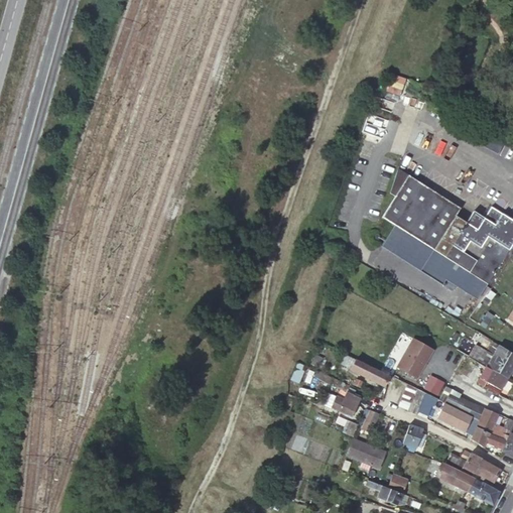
[(495,150),(500,139),(466,122),(461,133),(495,150)]
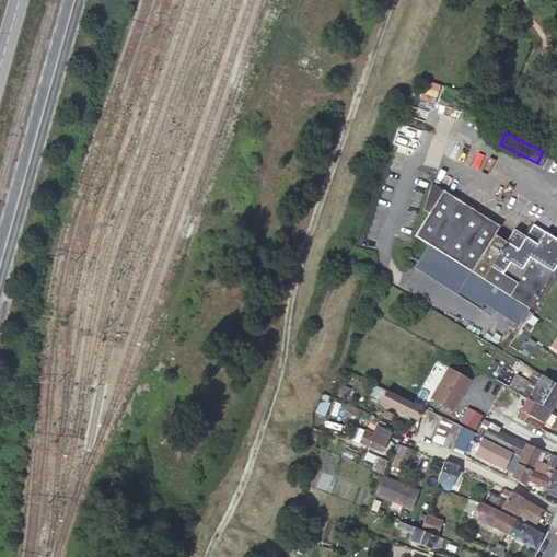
[(496,223),(428,180),(419,206),(426,209),(412,231),(426,240),(526,305),(556,256),(556,239),(530,222),(521,234),(510,227),(502,240),(490,232),(496,223)]
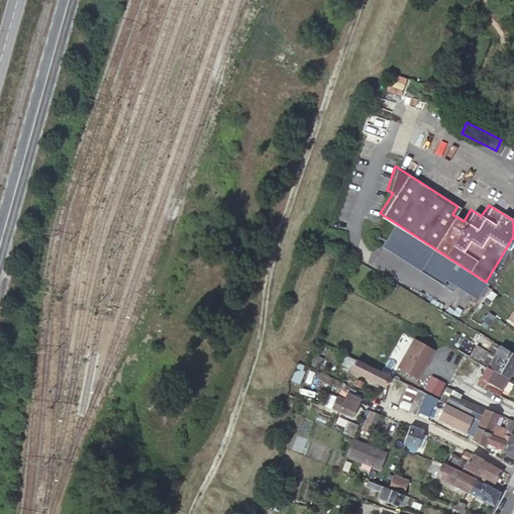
[(393,221),(379,242),(439,282),(442,277),(475,298),(486,282),(393,221)]
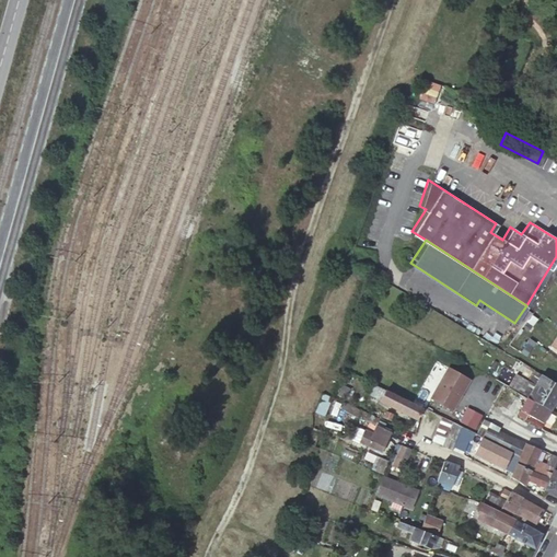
[(432,396),(454,408),(472,378),(450,366),(432,396)]
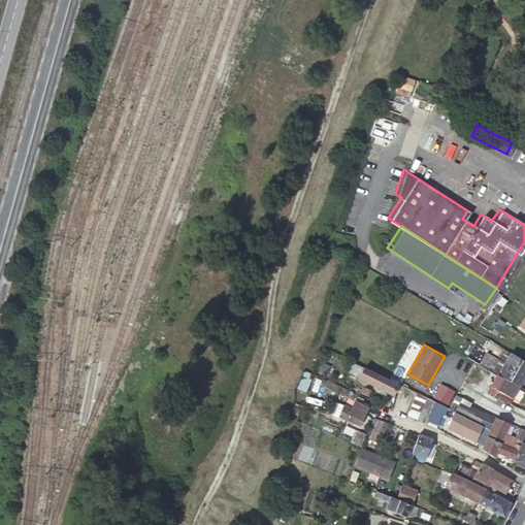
[(489,350),(482,363),(499,372),(521,384),(524,378),(524,358),(505,348),(501,356),(489,350)]
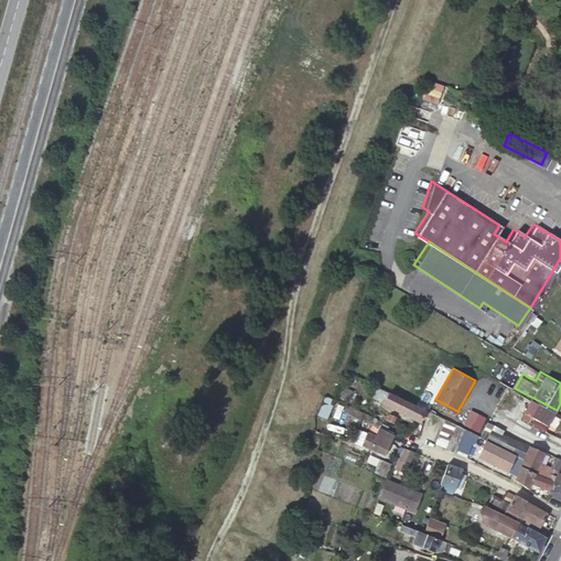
[(428,409),(389,390),(384,401),(422,420),(428,409)]
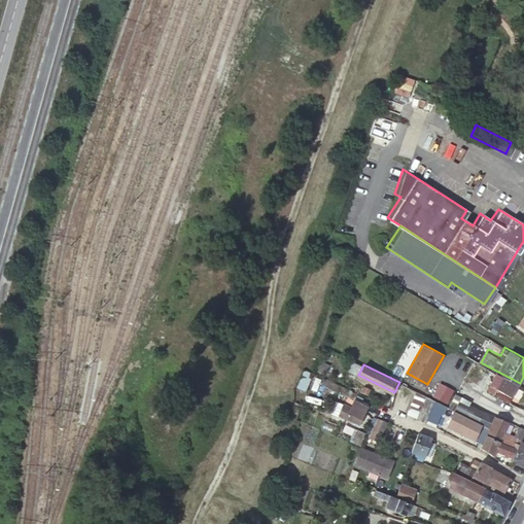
[(308,368),(302,385),(309,387),(315,370),(308,368)]
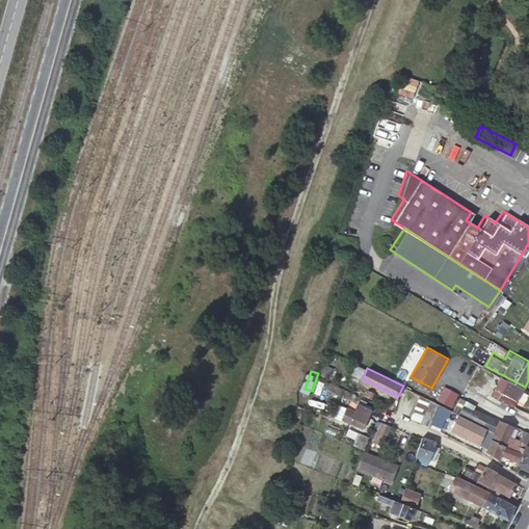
[(525,387),(503,375),(497,387),(520,397),(525,387)]
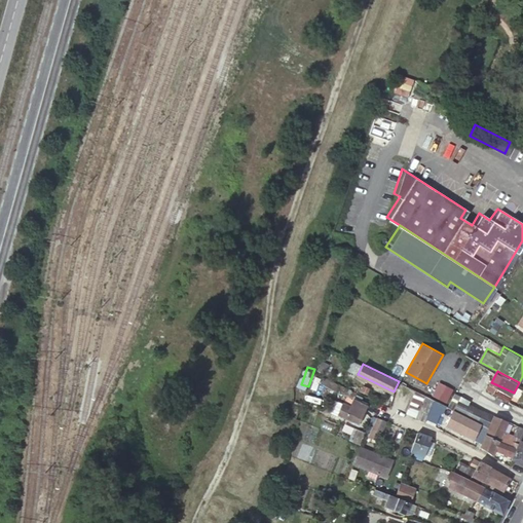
[(434,395),(447,401),(454,387),(441,380),(434,395)]
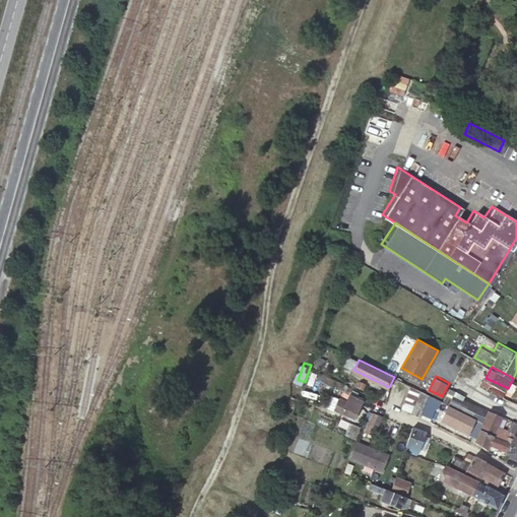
[(334,388),(349,394),(352,388),(337,381),(334,388)]
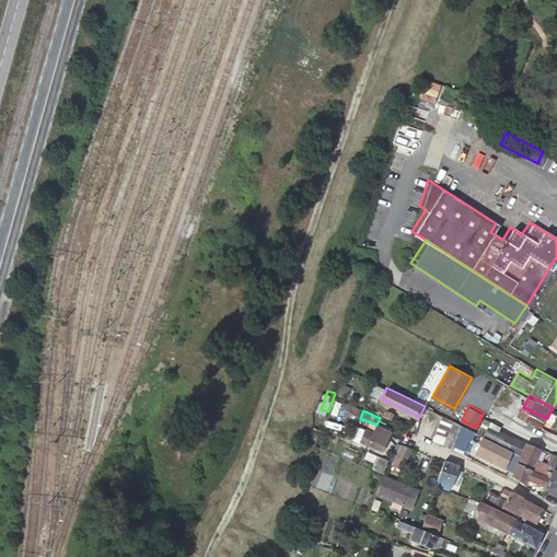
[(454,420),(447,417),(437,437),(445,440),(454,420)]
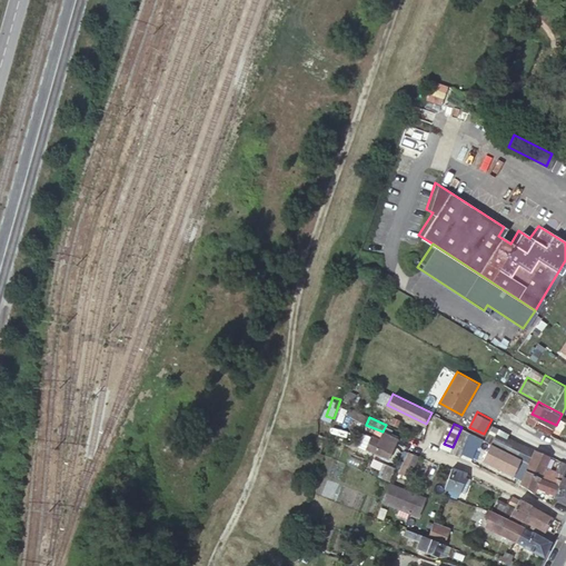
[(494,424),(486,439),(490,442),(494,444),(502,428),(494,424)]
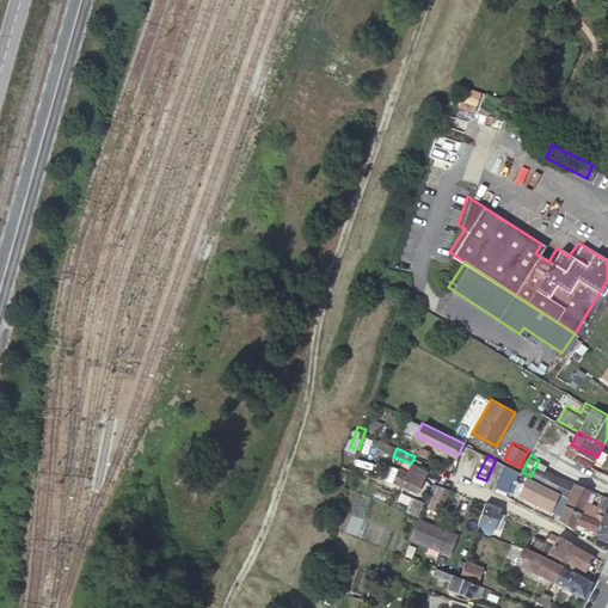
[(486,480),(484,485),(495,490),(497,485),(507,465),(496,459),(486,480)]
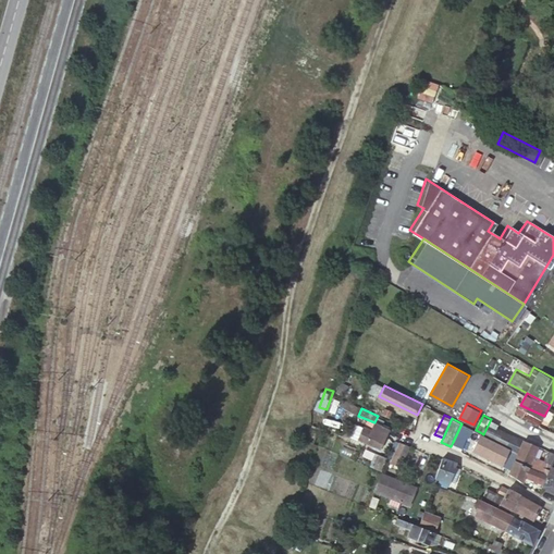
[(507,445),(513,433),(497,428),(500,422),(491,419),(483,434),(507,445)]
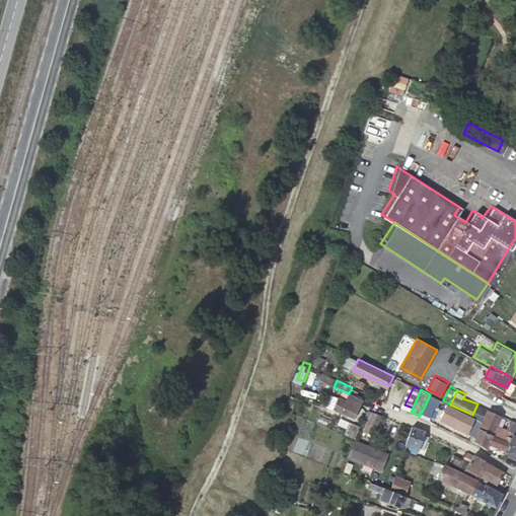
[(363,399),(349,393),(346,402),(337,399),(334,409),(355,418),(363,399)]
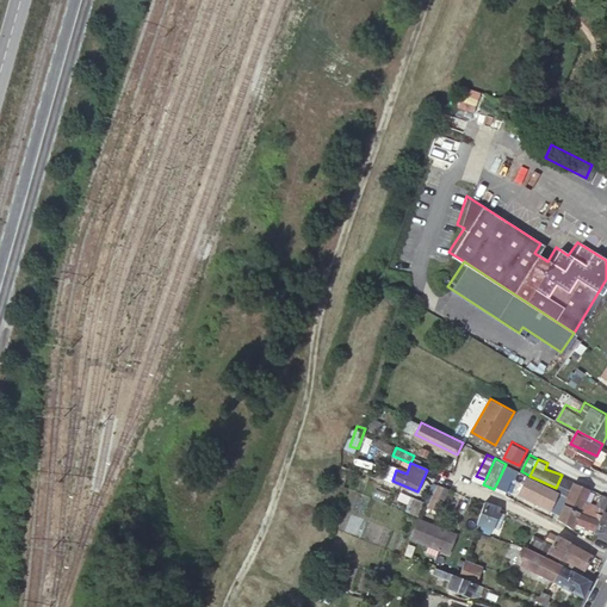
[(521,471),(506,464),(496,484),(521,494),(521,493),(528,479),(524,477),(526,474),(521,471)]
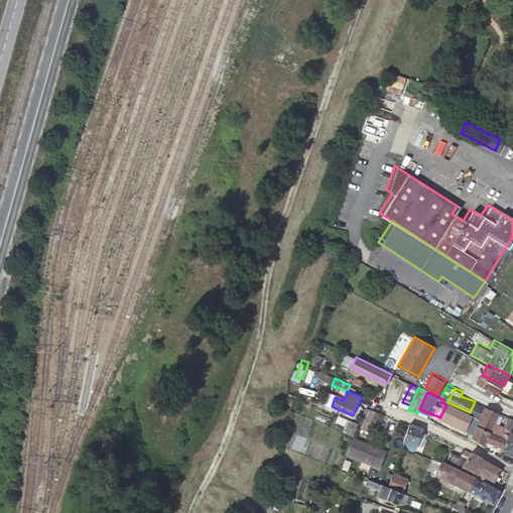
[(494,424),(495,421),(499,413),(475,401),(470,412),(478,416),(482,418),(494,424)]
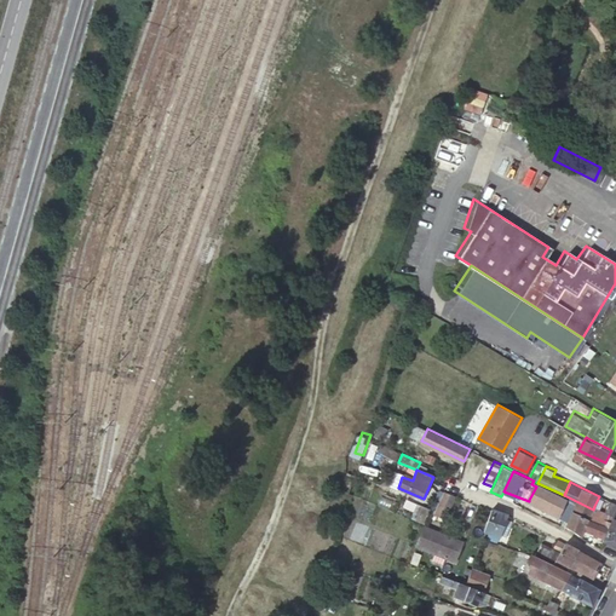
[(529,500),(566,517),(574,500),(564,495),(537,483),(536,487),(529,500)]
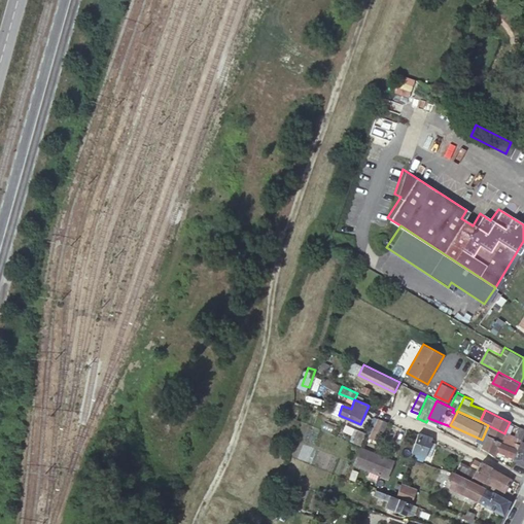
[(396,423),(388,421),(386,425),(393,429),(396,423)]
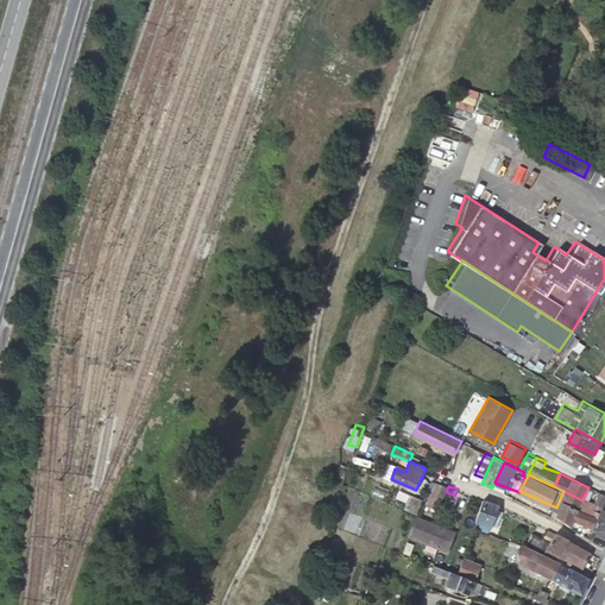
[(454,496),(446,491),(440,504),(448,508),(454,496)]
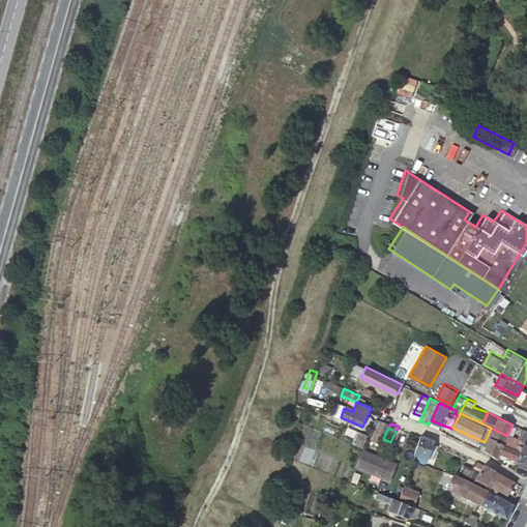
[(486,449),(498,457),(501,450),(519,459),(522,451),(503,444),(505,441),(493,435),(495,430),(491,428),(485,442),(489,444),(486,449)]
